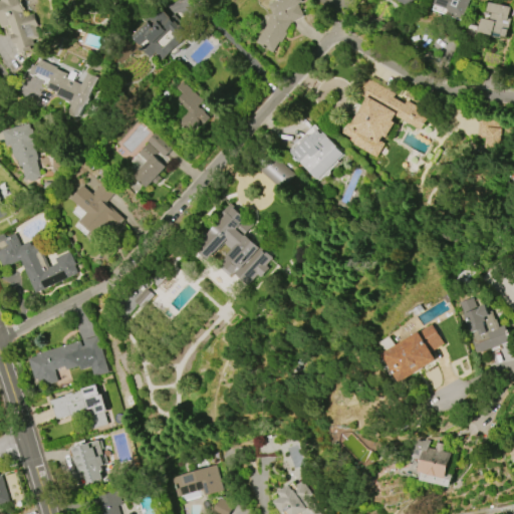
[(0,1),(1,1),(0,0),(19,0),(25,17),(33,15),(36,26),(34,27),(38,38),(31,40),(33,45),(29,46),(30,50),(19,54),(15,44),(13,45),(10,35),(13,34),(10,25),(1,28),(0,25),(0,1)]
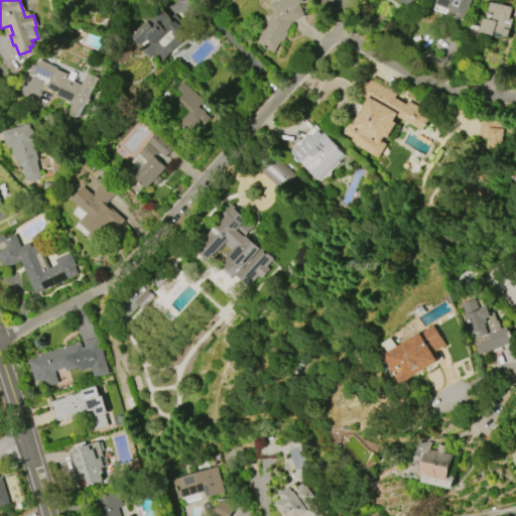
[(258,42),(274,16),(273,16),(274,14),(269,5),(279,0),(303,0),(305,3),(301,5),(307,17),(293,23),(275,53),(258,42)]
